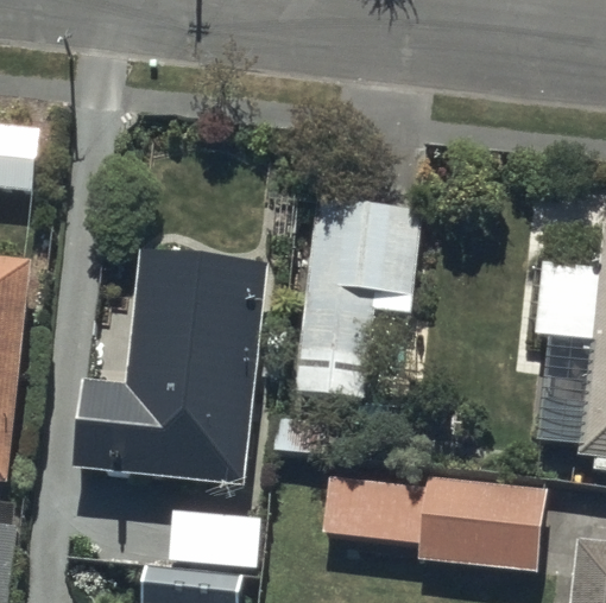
[(35,127),(0,124),(0,189),(30,191),(35,127)]
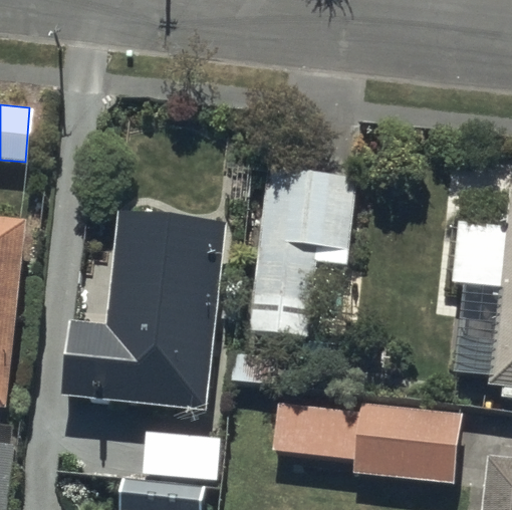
[(351,264),(356,177),(260,171),(250,329),(311,333),(316,261),(351,264)]
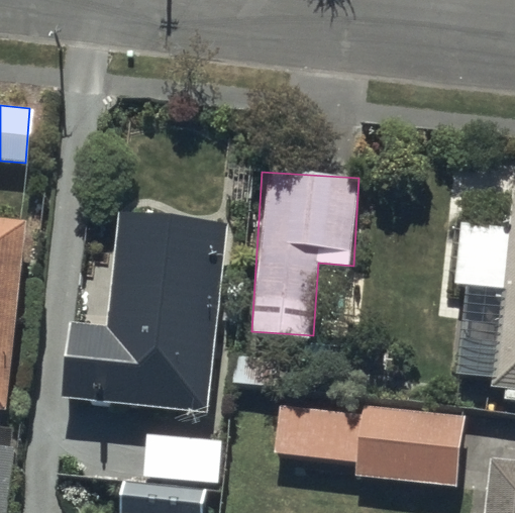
[(511,227),(459,225),(453,282),(467,284),(456,377),(490,380),(490,389),(506,390),(505,398),(514,399),(514,191),(512,191),(511,227)]
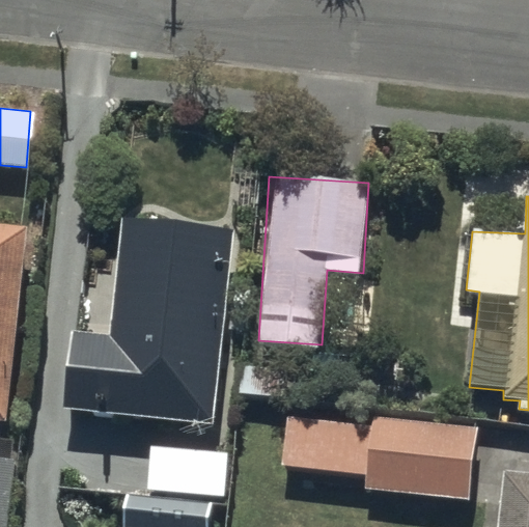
[(232,229),(122,219),(112,339),(71,335),(64,410),(215,423),(232,229)]
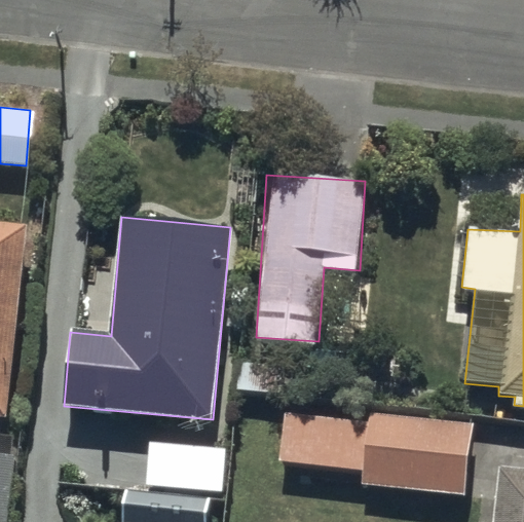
[(0,414),(7,416),(22,226),(0,223),(0,414)]
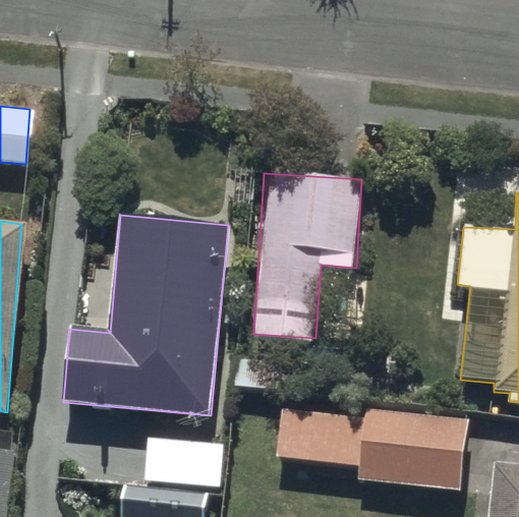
[(365,418),(281,408),(275,456),(359,466),(358,476),(460,489),(468,419),(366,406),(365,418)]
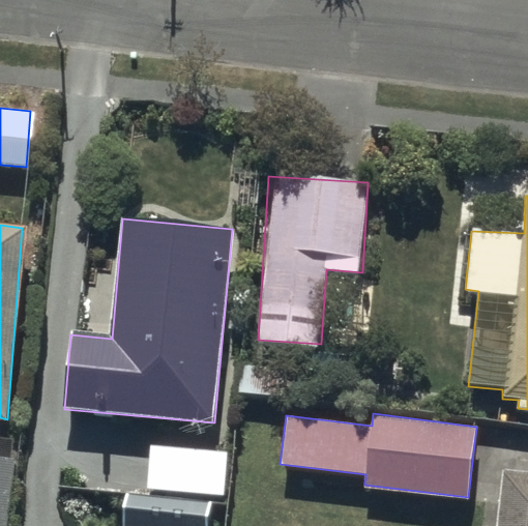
[(6,525),(12,460),(0,458),(0,525),(6,525)]
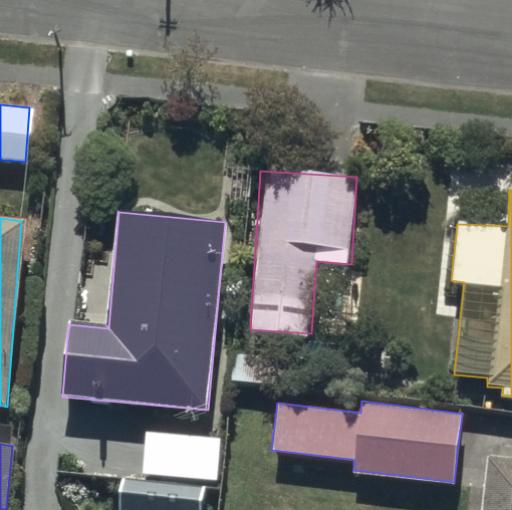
[(511,509),(511,459),(488,456),(481,509),(511,509)]
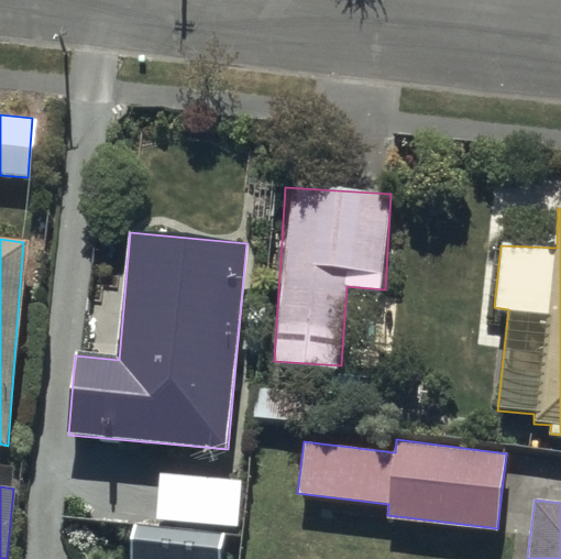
[(219,558),(221,529),(132,523),(129,558),(219,558)]
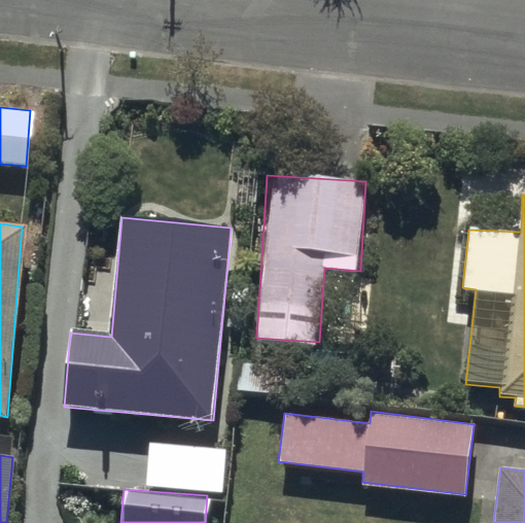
All buildings are outlined.
